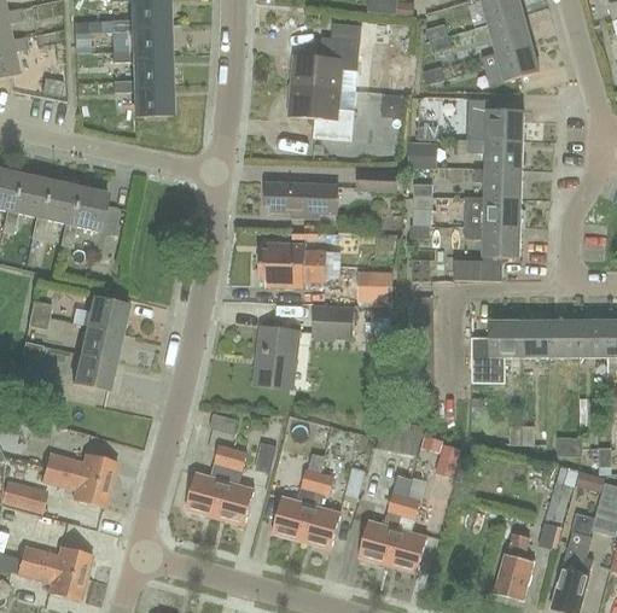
[(5,9),(18,6),(17,0),(0,0),(0,13),(6,13),(5,9)]
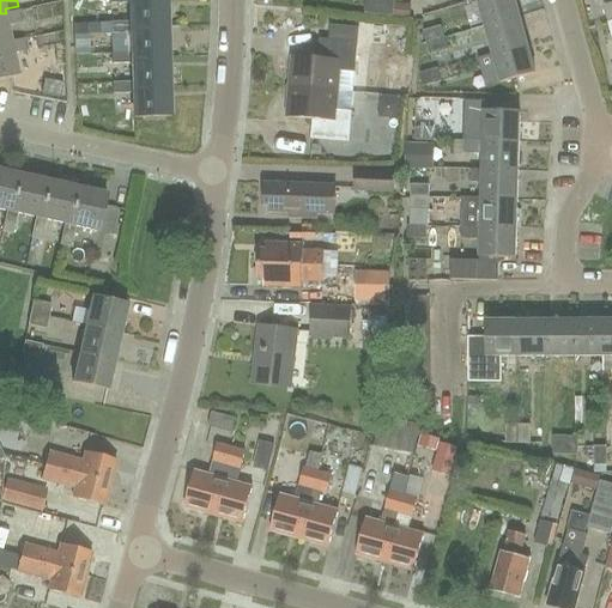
[(109,0),(109,1),(128,0),(129,19),(129,23),(167,22),(165,0),(109,0)]
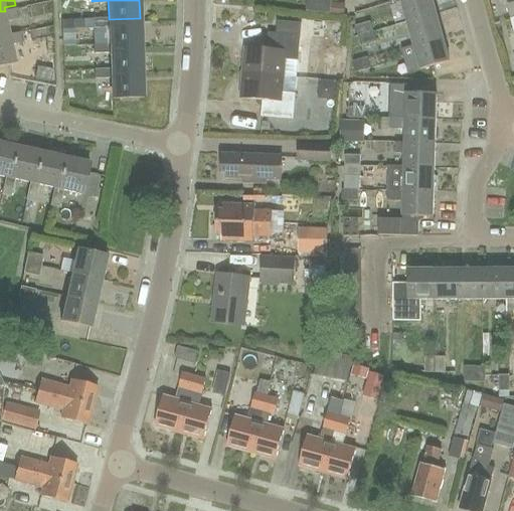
[(329,10),(330,0),(307,0),(306,7),(329,10)]
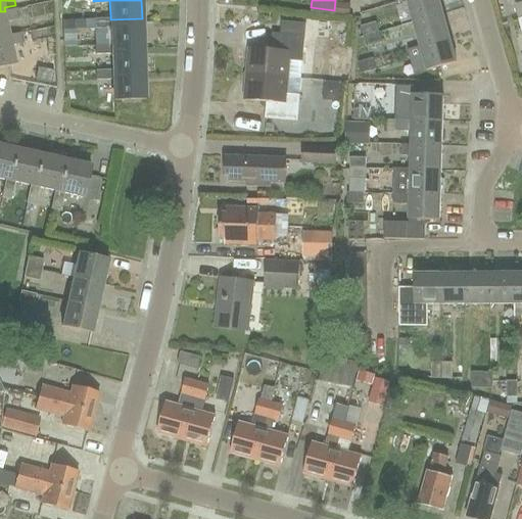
[(344,12),(345,1),(336,0),(335,11),(344,12)]
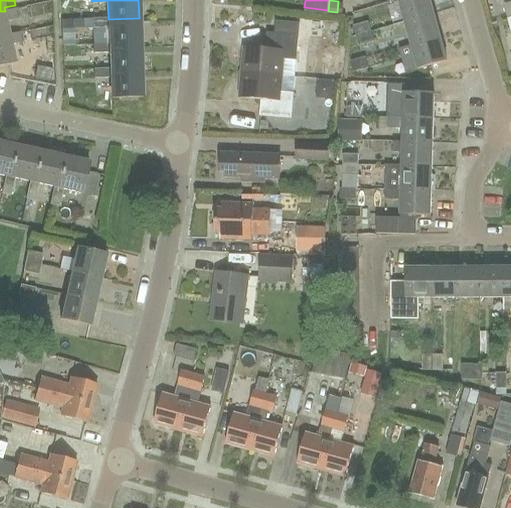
[(400,0),(405,19),(435,11),(431,0),(400,0)]
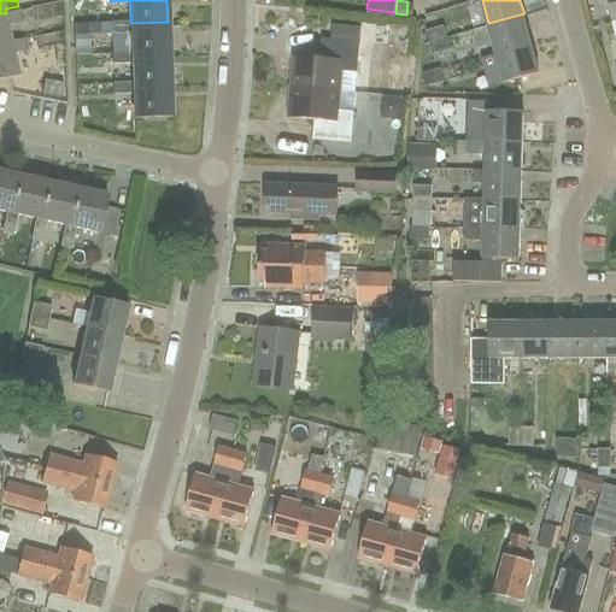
[(0,45),(12,42),(11,39),(7,21),(21,18),(18,6),(5,9),(6,13),(0,13),(0,45)]
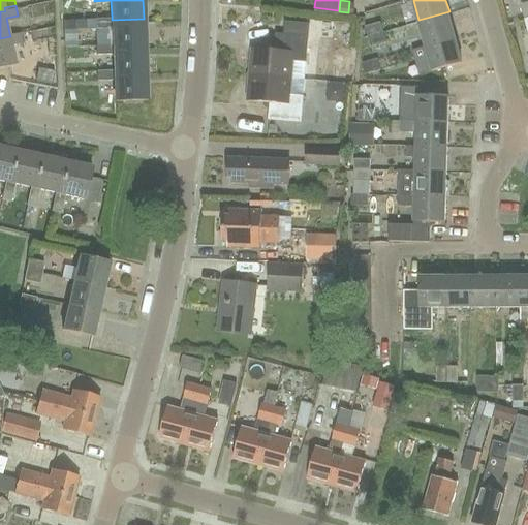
[(27,12),(26,5),(18,6),(19,14),(27,12)]
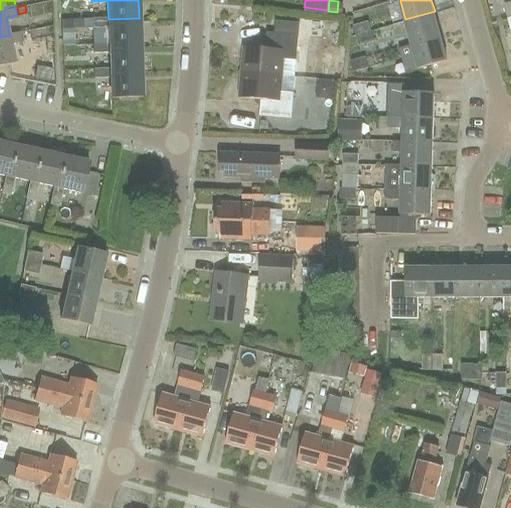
[(412,42),(442,34),(435,11),(405,19),(412,42)]
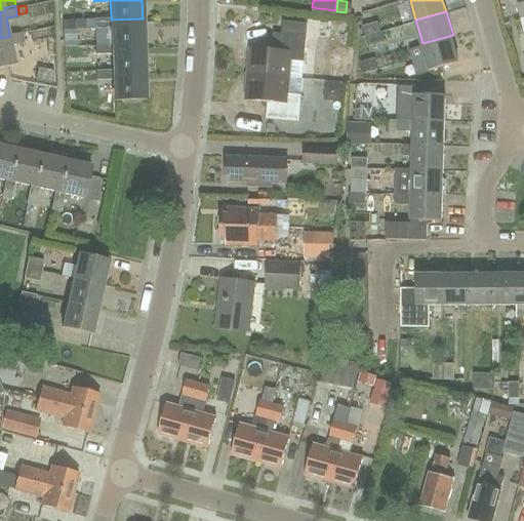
[(111,16),(94,16),(94,27),(111,26),(112,42),(112,46),(144,45),(143,18),(111,19),(111,16)]
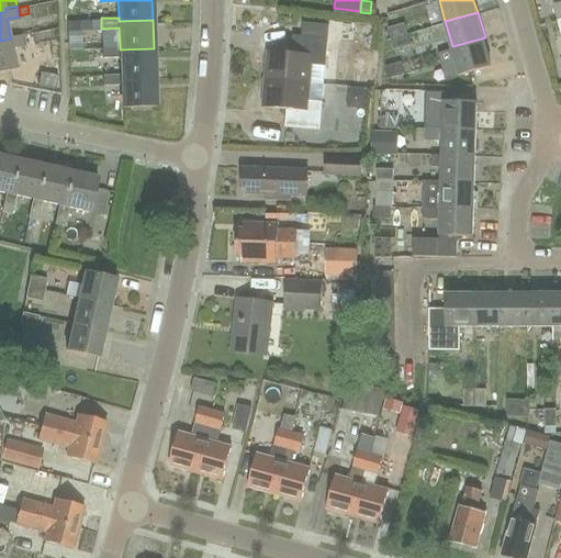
[(265,76),(310,80),(312,63),(325,64),(328,23),(302,21),(301,34),(292,33),(291,51),(267,48),(265,76)]
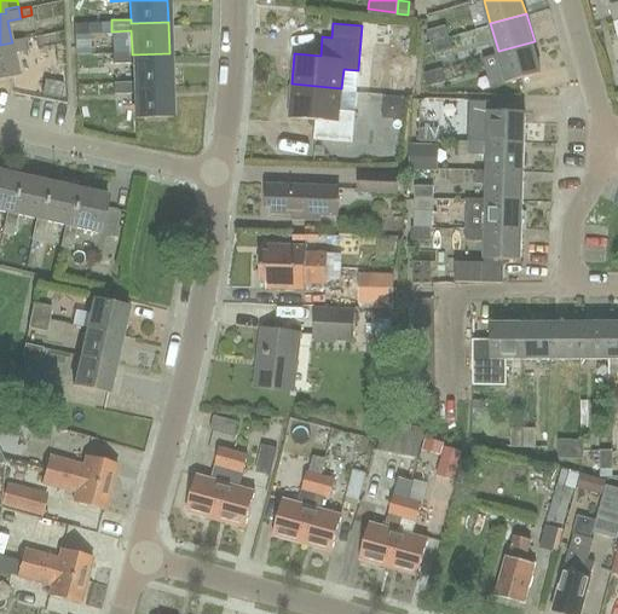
[(432,40),(449,35),(446,24),(428,28),(432,40)]
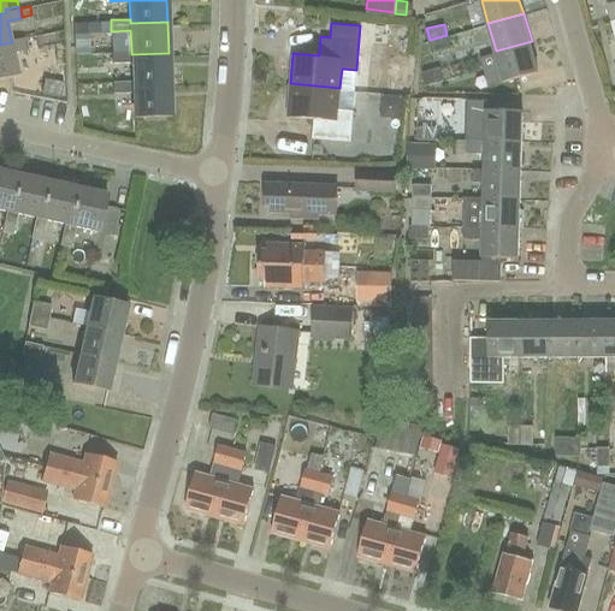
[(447,35),(430,40),(432,51),(449,47),(447,35)]
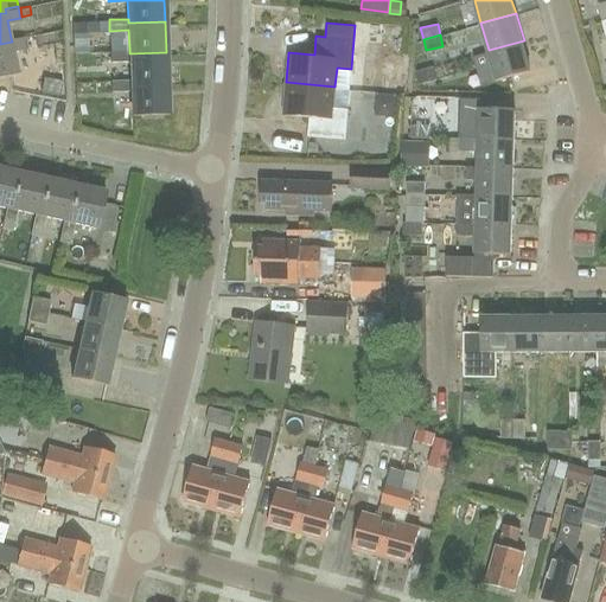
[(12,42),(0,44),(0,74),(18,70),(13,49),(26,46),(24,36),(11,38),(12,42)]
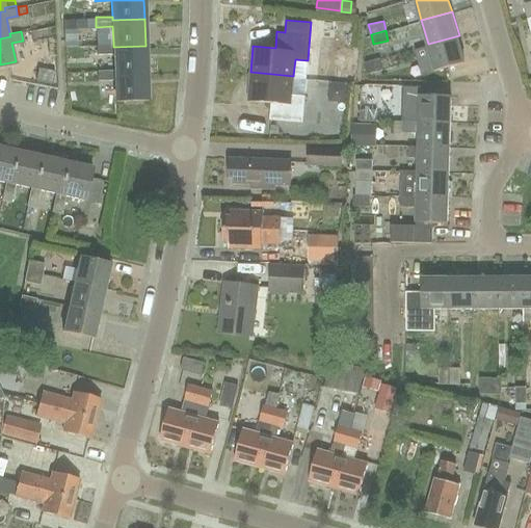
[(434,69),(466,60),(459,35),(428,44),(434,69)]
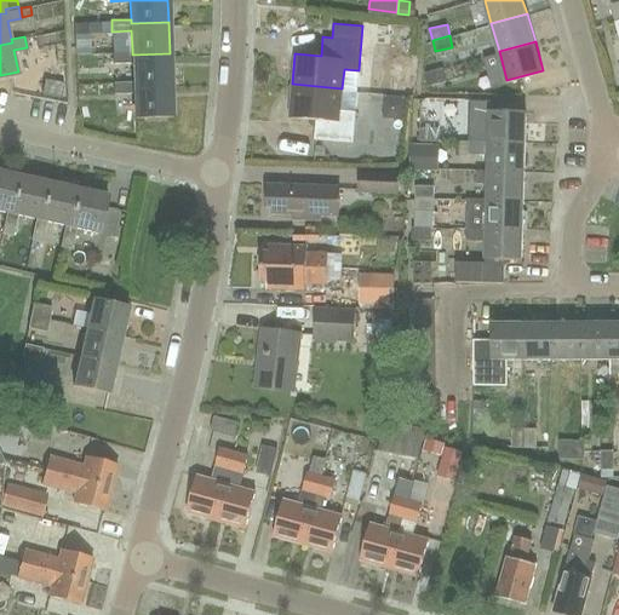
[(132,50),(113,51),(113,62),(132,62),(133,80),(133,84),(170,82),(170,53),(132,55),(132,50)]
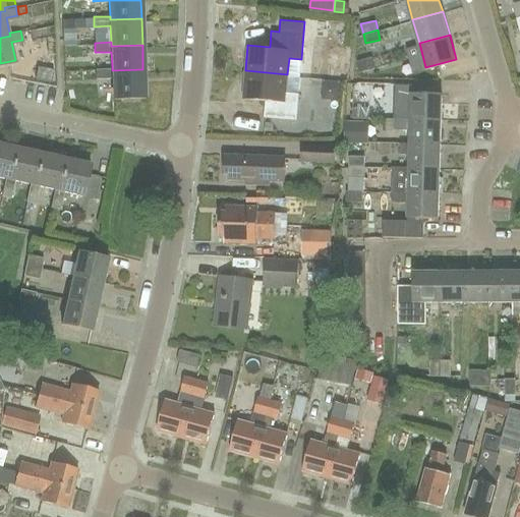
[(372,56),(357,59),(360,70),(376,66),(372,56)]
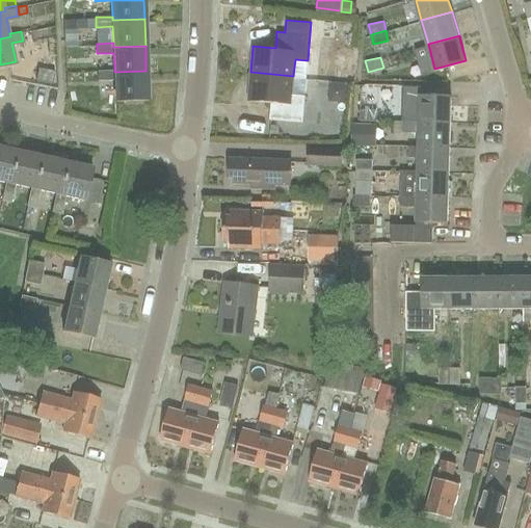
[(114,69),(98,69),(98,79),(114,78),(115,99),(147,98),(145,71),(114,72),(114,69)]
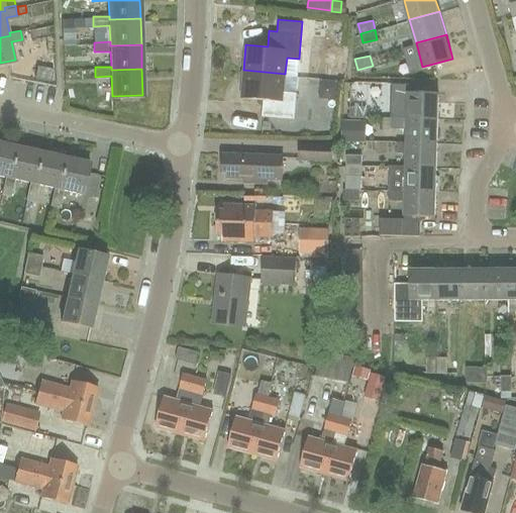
[(284,90),(285,74),(243,70),(240,96),(264,98),(262,114),(294,117),(296,91),(284,90)]
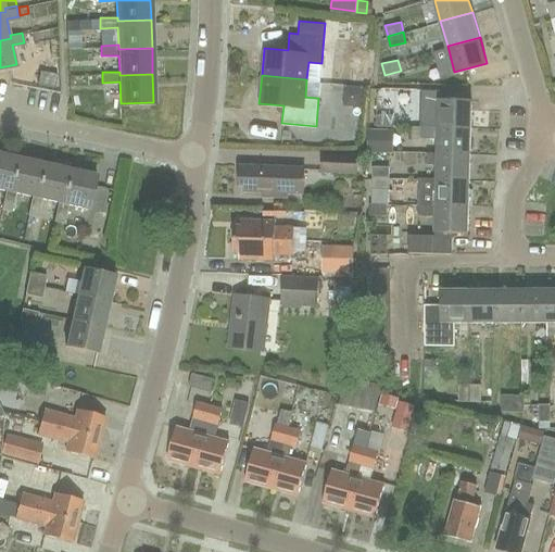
[(470,126),(471,99),(439,98),(438,125),(470,126)]
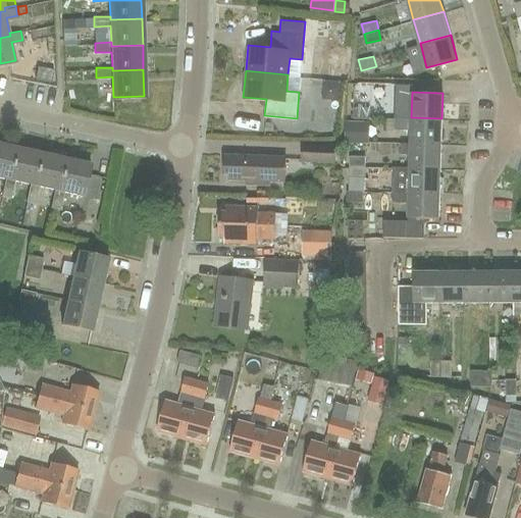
[(353,106),(353,116),(369,116),(369,106),(353,106)]
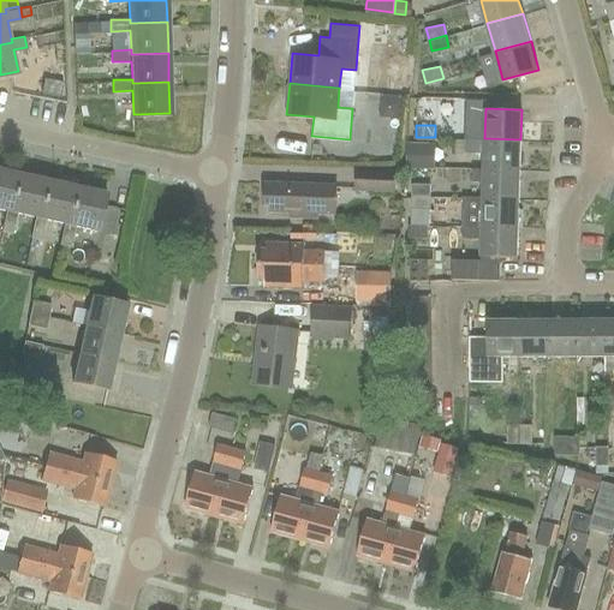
[(472,166),(519,168),(520,139),(484,138),(465,137),(465,150),(463,150),(462,166),(472,166)]
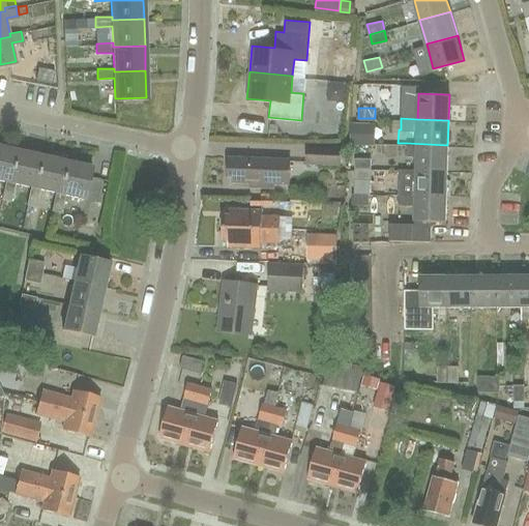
[(369,124),(350,123),(350,145),(369,145),(369,124)]
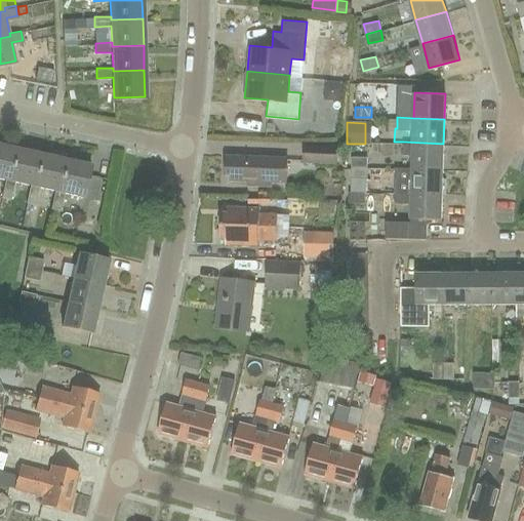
[(0,176),(3,177),(6,177),(13,145),(0,141),(0,176)]
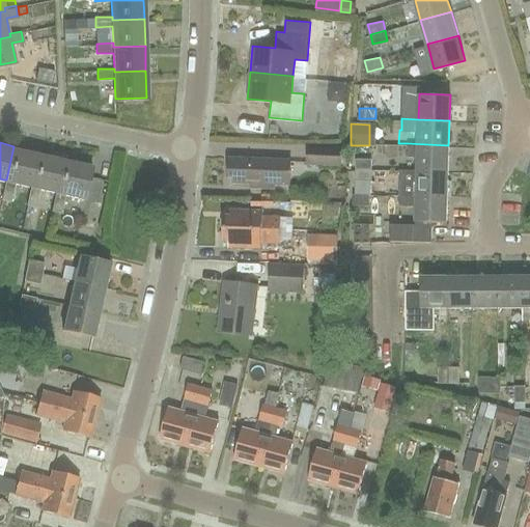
[(340,146),(307,145),(306,163),(340,164),(341,148),(346,148),(346,142),(340,142),(340,146)]
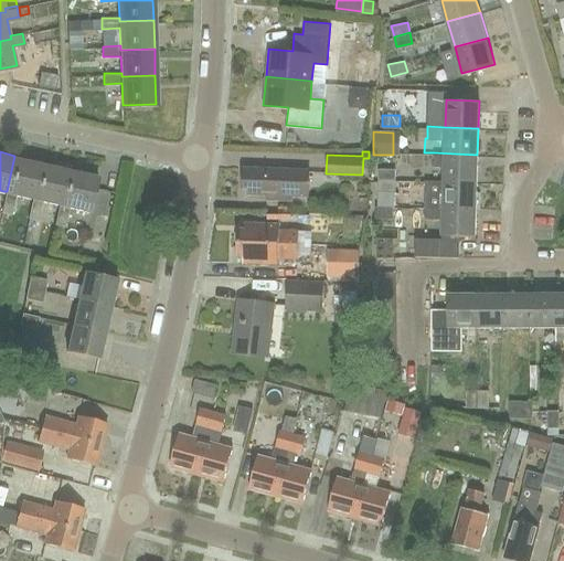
[(477,180),(477,155),(434,152),(433,165),(444,165),(443,179),(477,180)]
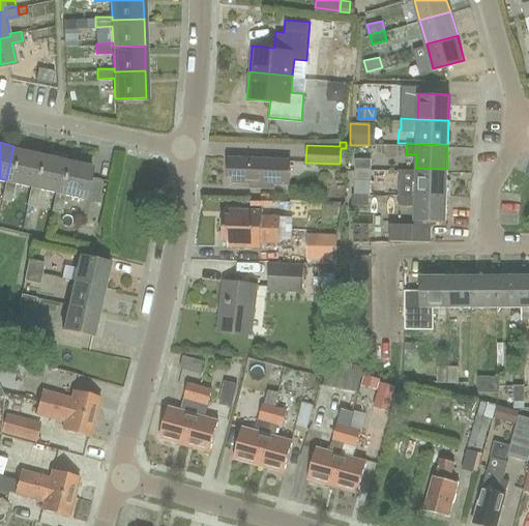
[(3,179),(0,193),(0,197),(9,199),(13,181),(29,184),(32,185),(39,152),(13,146),(6,179),(3,179)]
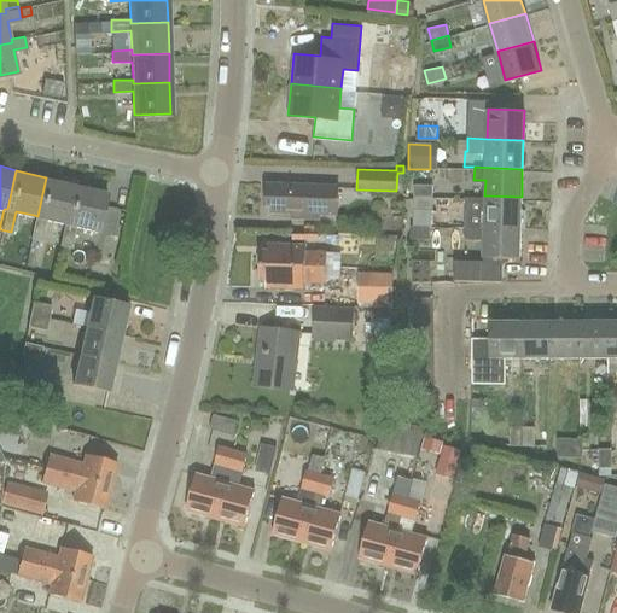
[(34,215),(29,235),(40,238),(45,217),(63,221),(65,222),(75,184),(46,177),(38,216),(34,215)]
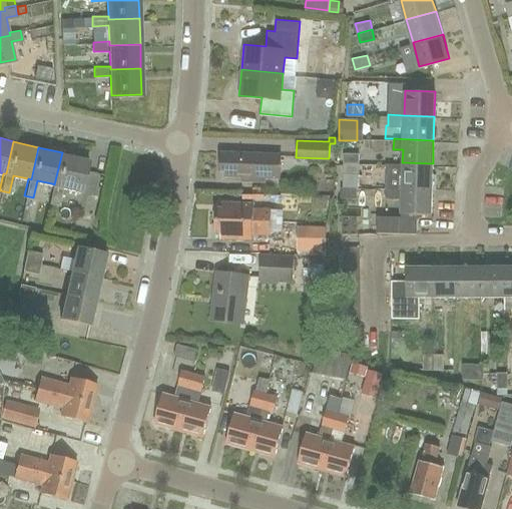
[(241,179),(254,180),(266,180),(266,176),(280,177),(281,152),(220,150),(219,169),(225,169),(225,174),(241,175),(241,179)]
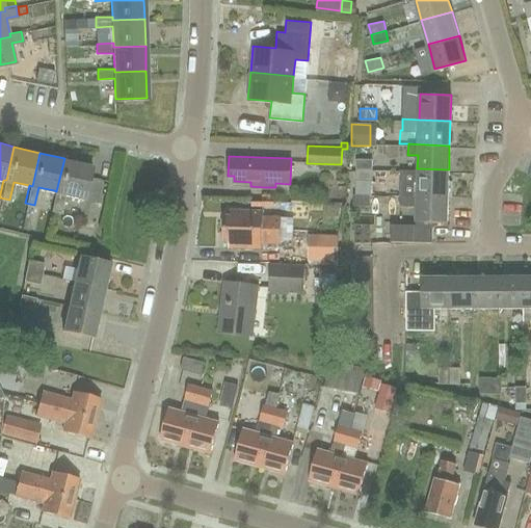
[(356,167),(371,168),(372,157),(356,157),(356,167)]
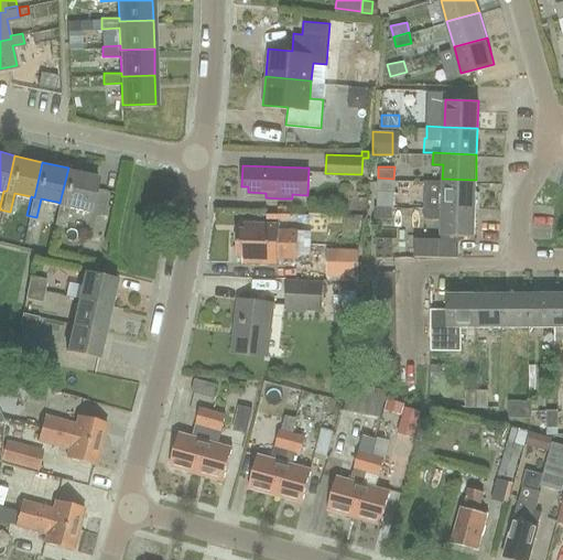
[(57,202),(53,221),(64,223),(67,204),(89,210),(97,174),(68,168),(60,203),(57,202)]
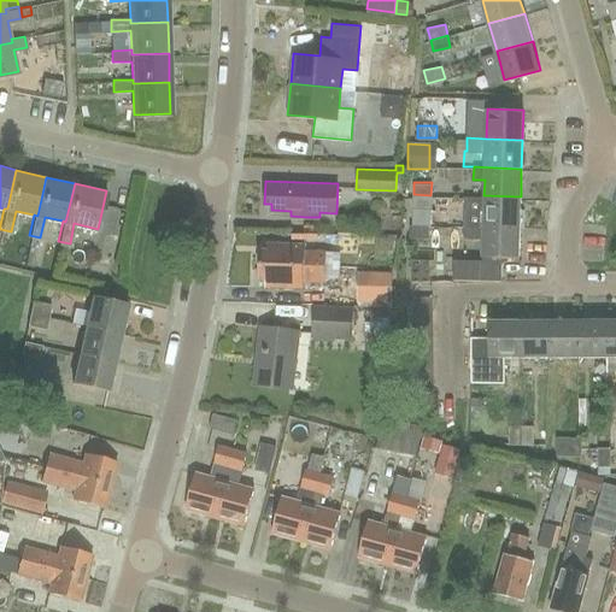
[(430,207),(430,195),(414,194),(412,206),(430,207)]
